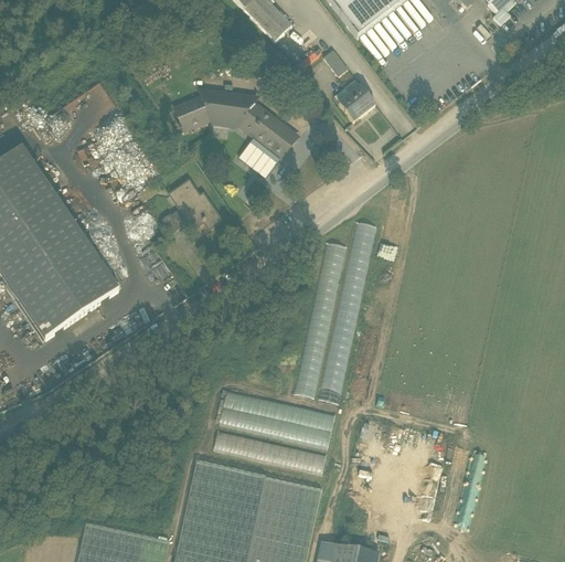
[(234,0),(244,10),(253,0),(234,0)]
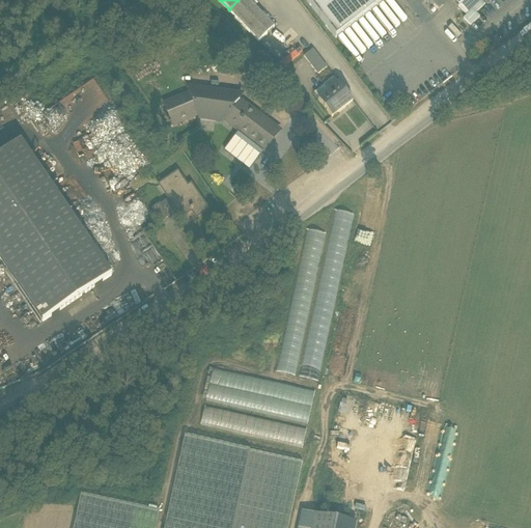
[(274,25),(249,0),(238,0),(229,9),(258,39),(274,25)]
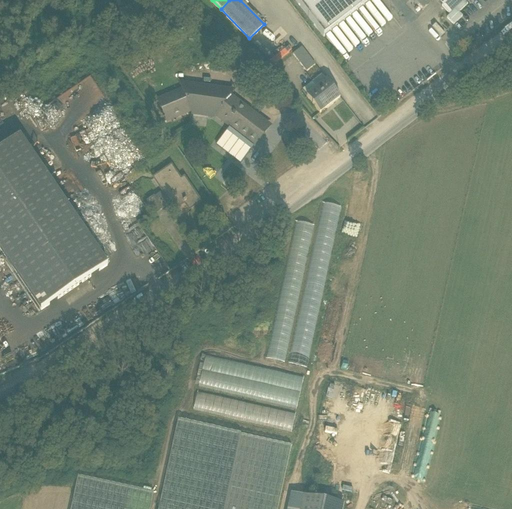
[(296,0),(323,34),(367,0),(296,0)]
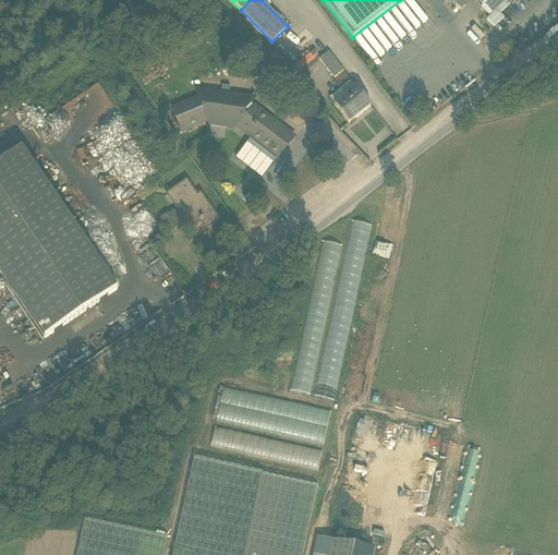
[(448,0),(459,11),(469,1),(468,0),(448,0)]
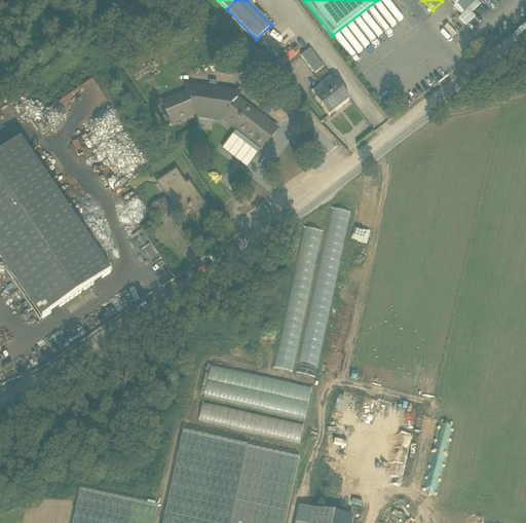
[(449,0),(461,12),(475,0),(449,0)]
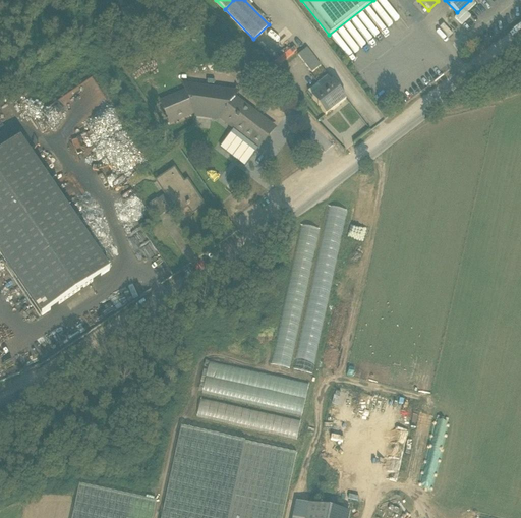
[(470,0),(457,12),(454,15),(461,22),(470,14),(467,10),(476,1),(475,0),(470,0)]
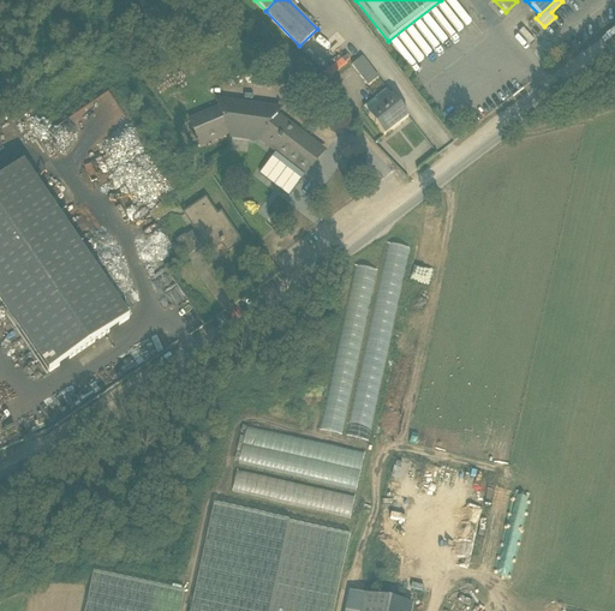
[(351,63),(368,83),(377,76),(362,54),(351,63)]
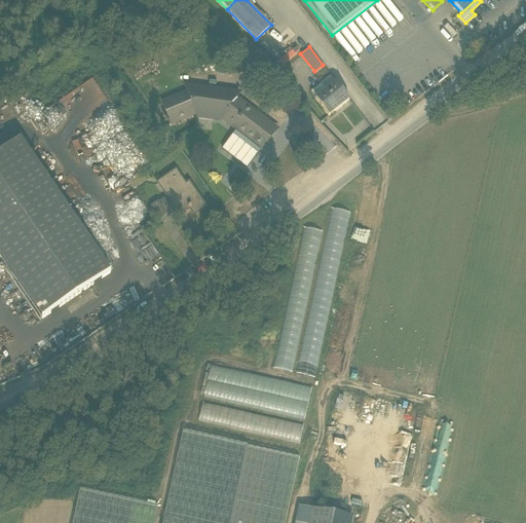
[(321,82),(325,88),(330,85),(332,86),(337,82),(331,74),(321,82)]
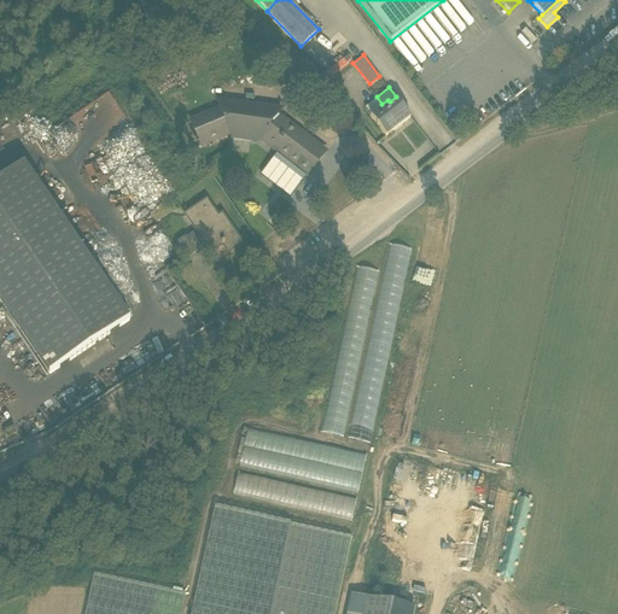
[(382,104),(377,97),(363,106),(372,116),(378,111),(377,109),(382,104)]
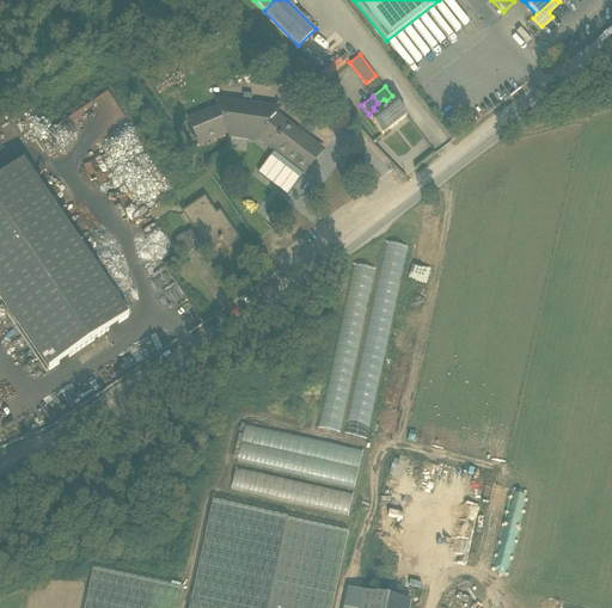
[(384,99),(378,103),(393,122),(397,118),(398,120),(407,114),(392,96),(386,100),(384,99)]
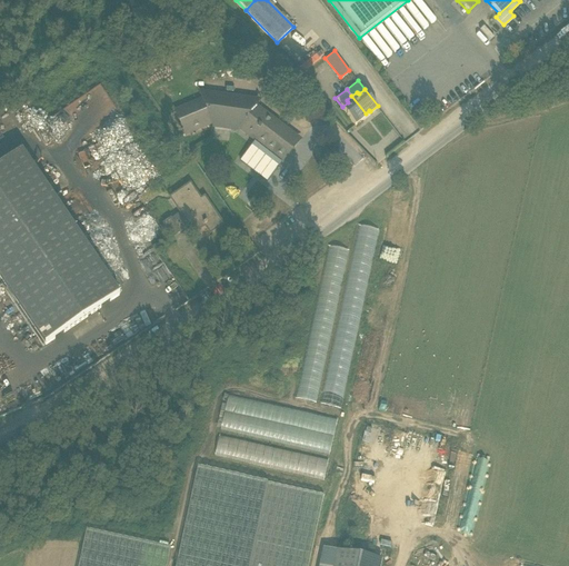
[(257,137),(257,138),(285,157),(288,152),(289,152),(296,144),(296,142),(297,141),(298,141),(299,139),(298,139),(299,138),(291,133),(289,132),(290,131),(280,125),(278,123),(279,123),(271,118),(266,115),(267,113),(255,105),(256,98),(233,96),(233,97),(205,93),(203,99),(176,110),(181,126),(188,122),(190,129),(211,120),(212,123),(238,127),(255,139),(257,137)]
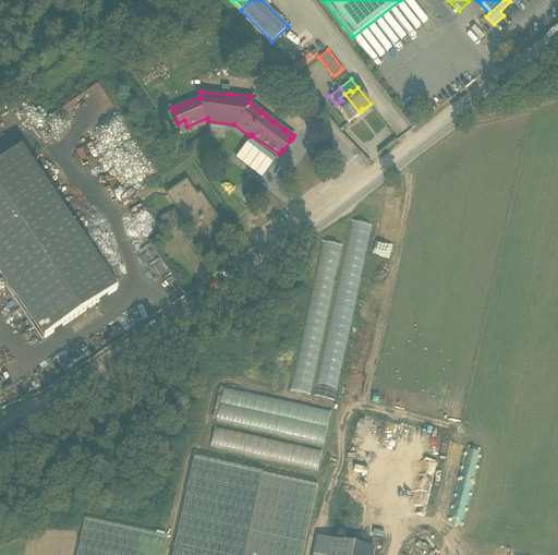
[(354,113),(359,111),(344,94),(340,98),(341,100),(336,105),(348,121),(355,116),(354,113)]
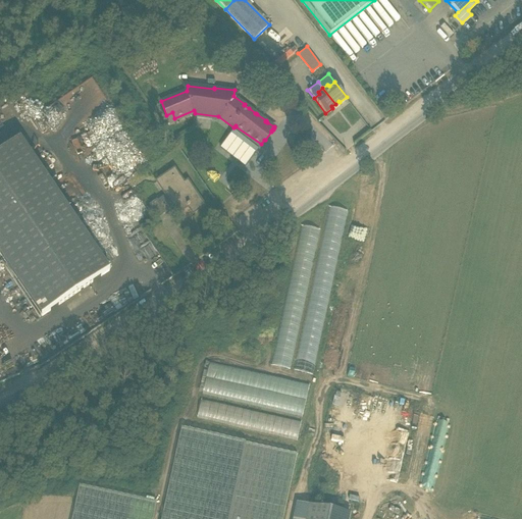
[(261,145),(261,144),(236,126),(220,146),(245,164),(261,145)]
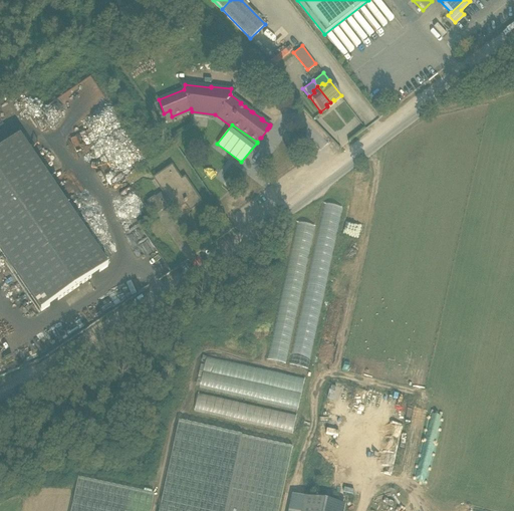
[(0,150),(0,249),(40,310),(104,265),(20,137),(0,150)]
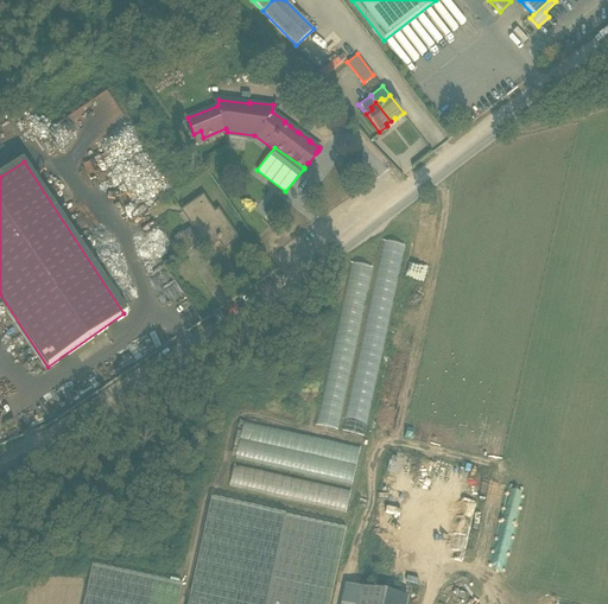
[(220,241),(225,247),(238,237),(225,218),(221,222),(214,211),(203,195),(182,209),(203,241),(215,233),(220,241)]
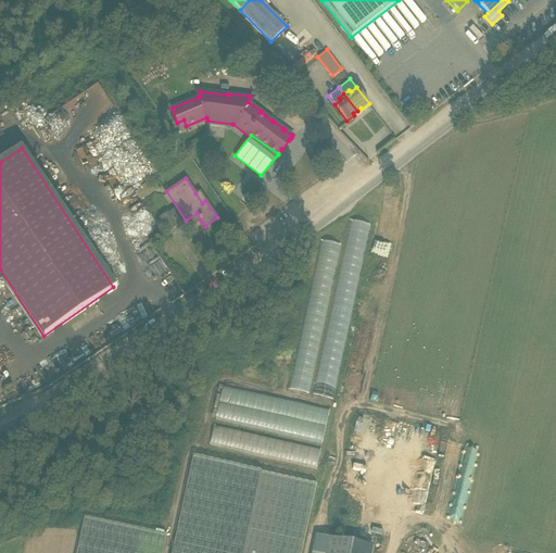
[(202,203),(205,200),(199,191),(196,193),(202,203)]
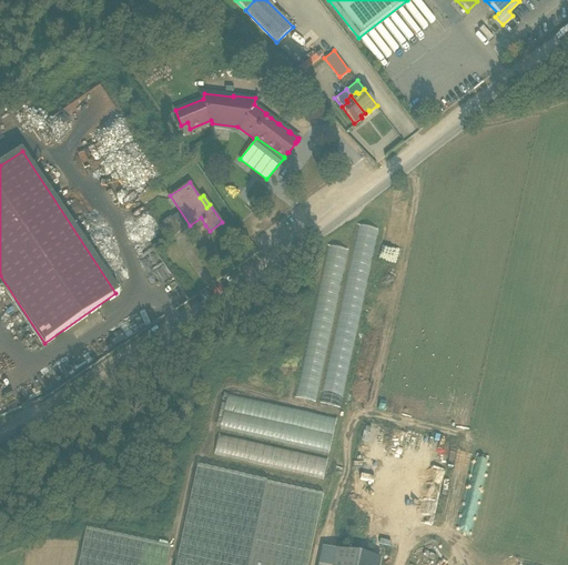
[(163,222),(172,234),(179,230),(170,217),(163,222)]
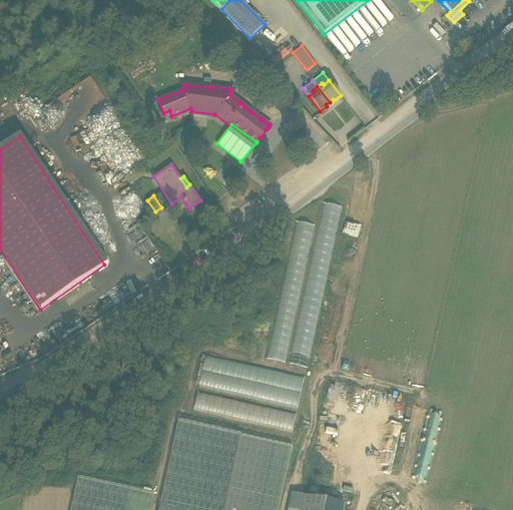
[(181,196),(171,203),(175,209),(185,203),(181,196)]
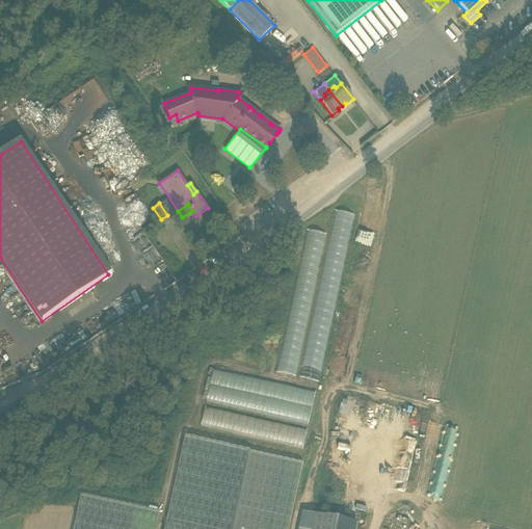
[(335,310),(351,211),(334,208),(314,321),(321,322),(320,329),(327,331),(330,310),(335,310)]
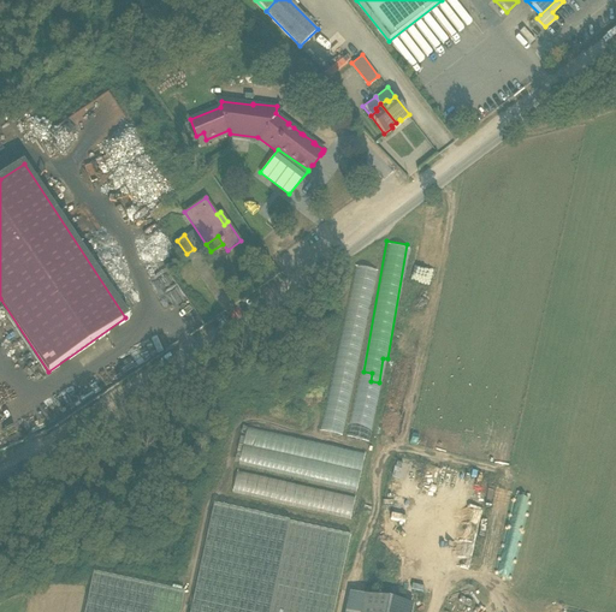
[(353,262),(325,429),(343,432),(347,411),(341,411),(343,399),(353,402),(375,266),(353,262)]
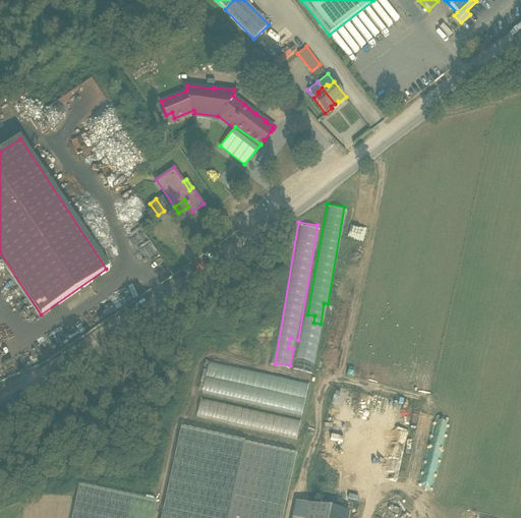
[(295,368),(311,368),(311,358),(296,358),(295,368)]
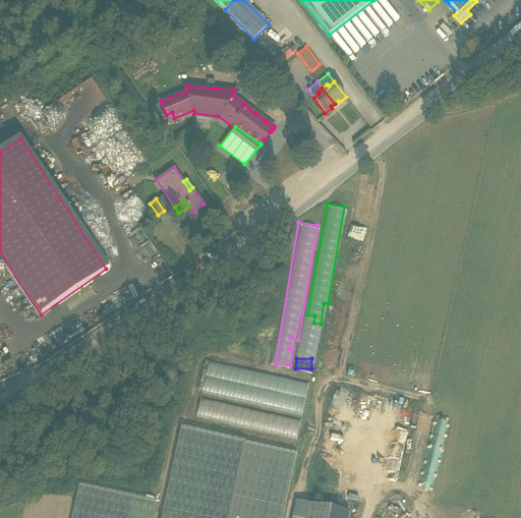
[(203,393),(303,410),(308,378),(209,361),(203,393)]
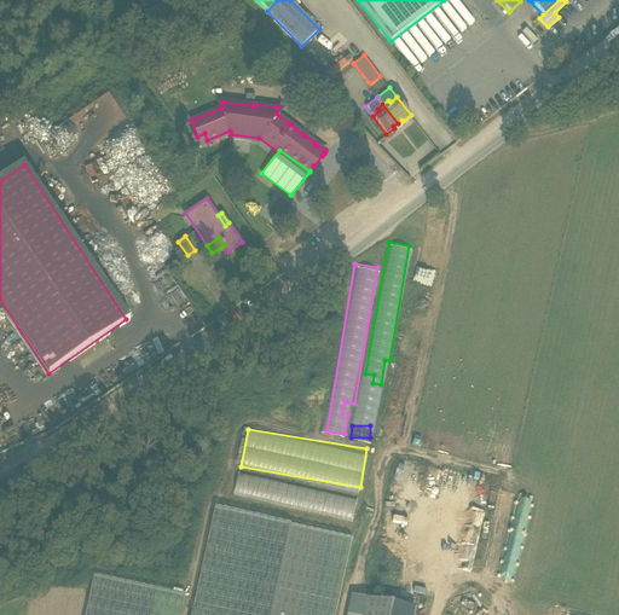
[(238,471),(233,493),(353,517),(358,494),(238,471)]
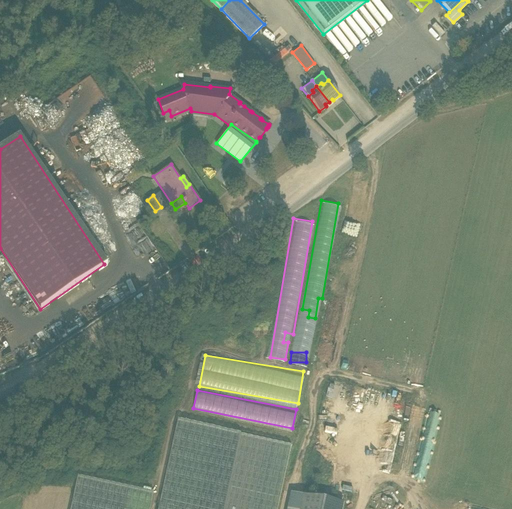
[(157,508),(223,508),(240,432),(177,417),(157,508)]
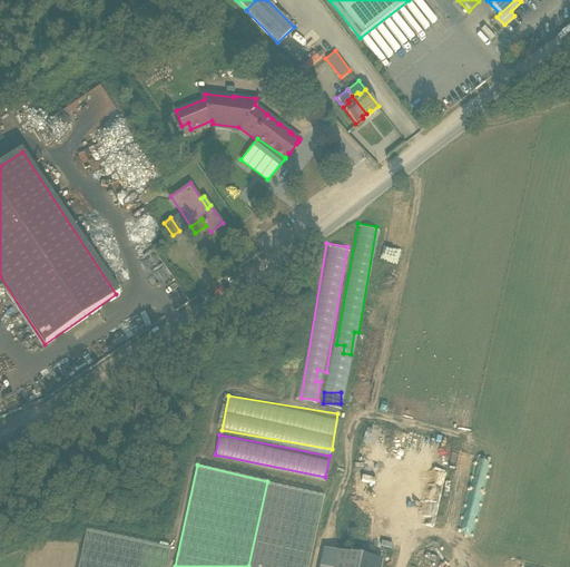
[(307,566),(324,494),(267,481),(248,566),(307,566)]
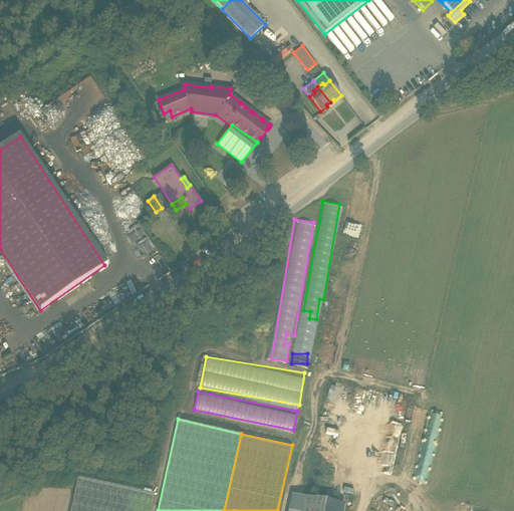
[(150,510),(154,492),(77,476),(69,510),(150,510)]
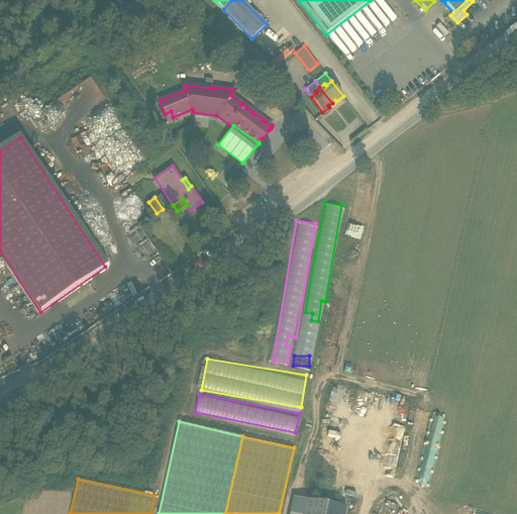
[(292,513),(302,513),(306,499),(296,496),(292,513)]
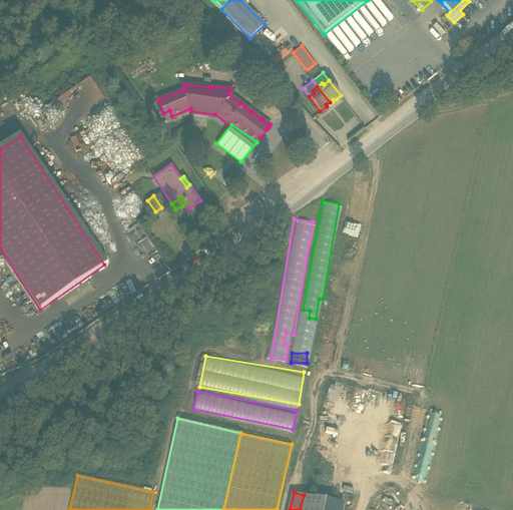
[(300,509),(342,509),(344,503),(304,495),(300,509)]
